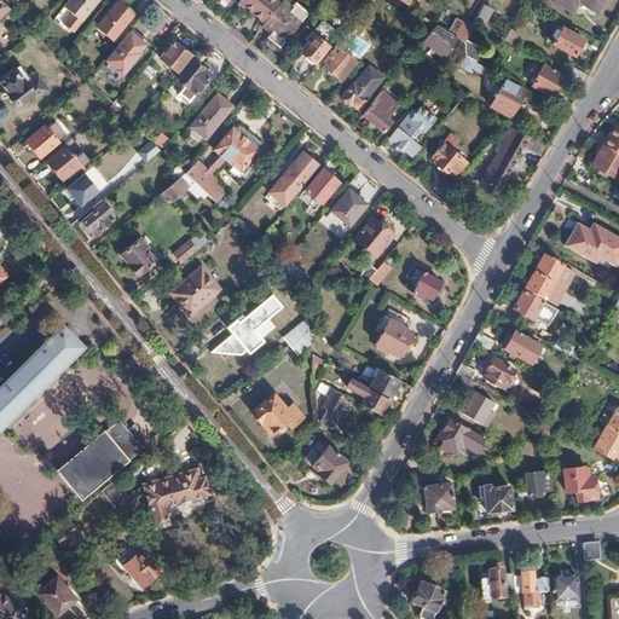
[(96,0),(68,0),(62,9),(79,22),(96,0)]
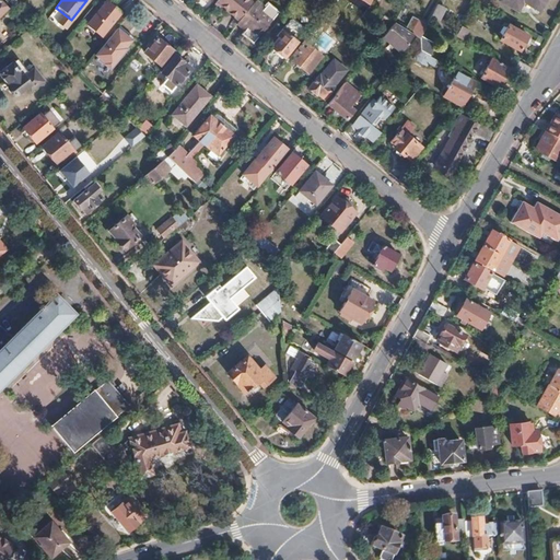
[(120,12),(105,0),(86,24),(102,36),(120,12)]
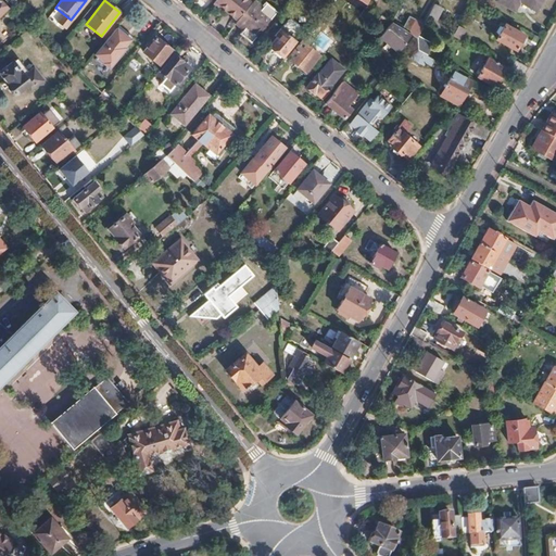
[(236,20),(251,0),(216,0),(215,2),(225,10),(225,11),(236,20)]
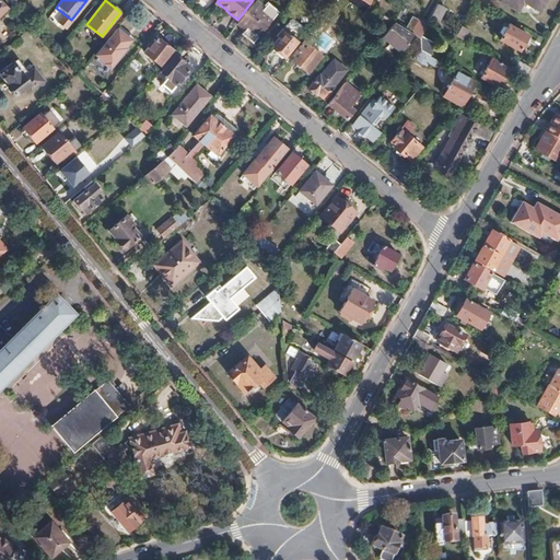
[(275,16),(265,8),(268,3),(264,0),(257,0),(240,22),(253,33),(255,30),(260,34),(275,16)]
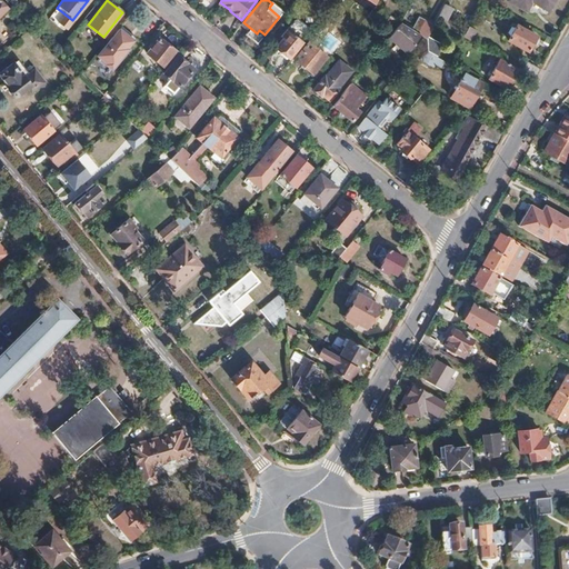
[(555,0),(505,0),(525,11),(530,0),(531,0),(549,10),(555,0)]
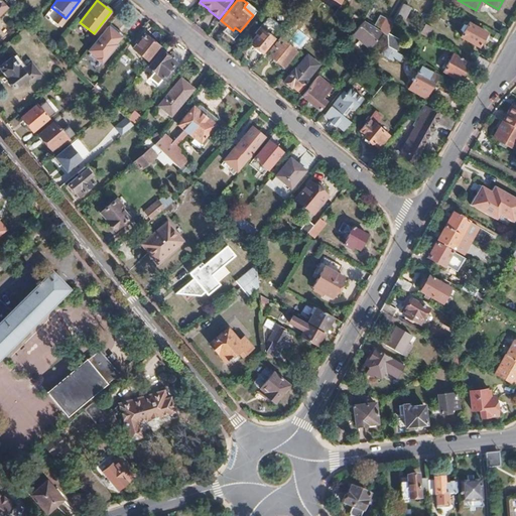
[(401,23),(409,8),(403,4),(397,16),(395,19),(401,23)]
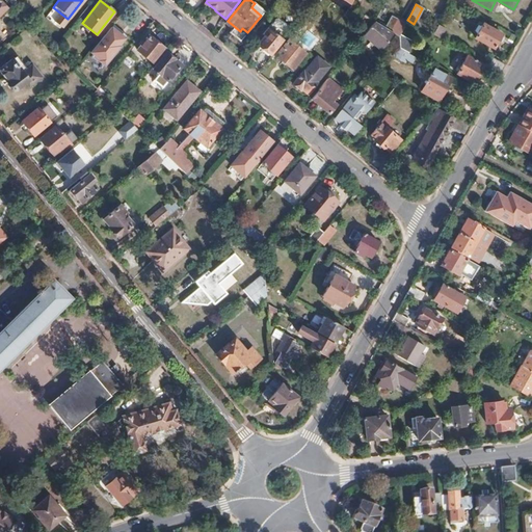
[(349,20),(357,10),(349,5),(343,15),(349,20)]
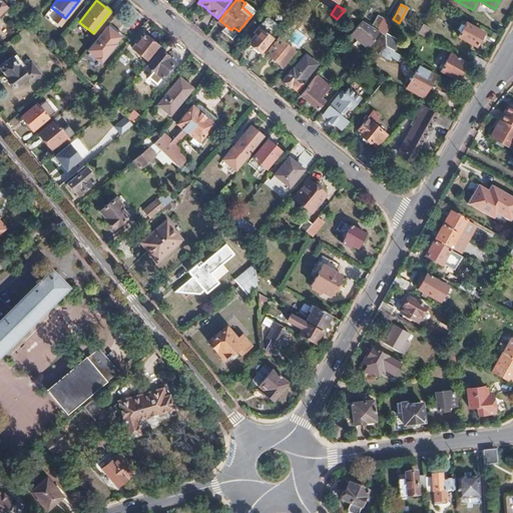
[(36,24),(40,19),(36,16),(32,21),(36,24)]
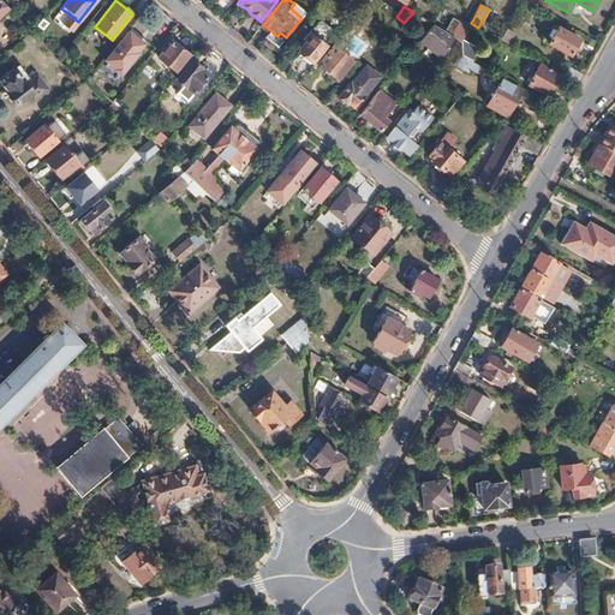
[(458,40),(461,42),(466,33),(470,25),(460,21),(452,36),(453,36),(458,40)]
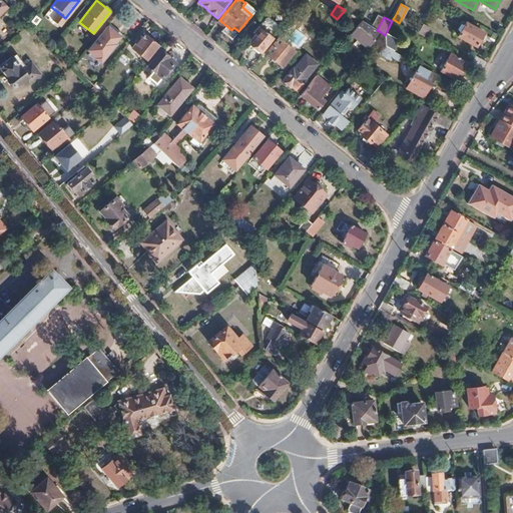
[(378,30),(377,30),(361,20),(351,33),(367,46),(378,30)]
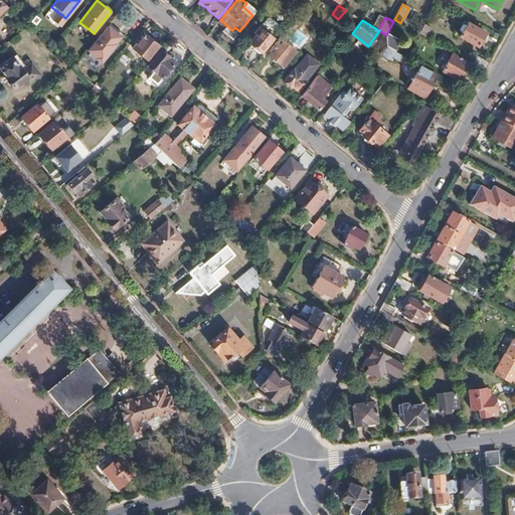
[(477,47),(485,32),(468,22),(459,37),(477,47)]
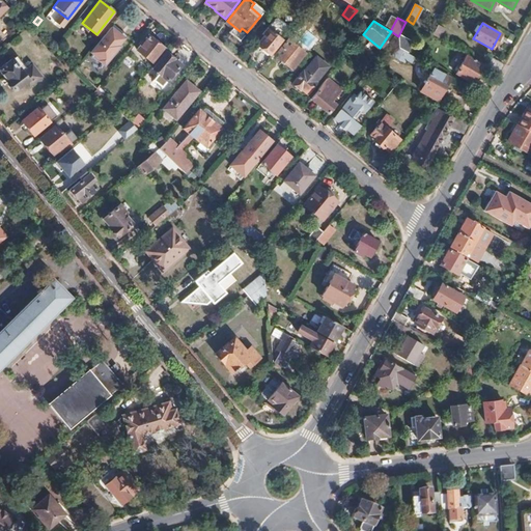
[(438,37),(443,29),(437,26),(432,34),(438,37)]
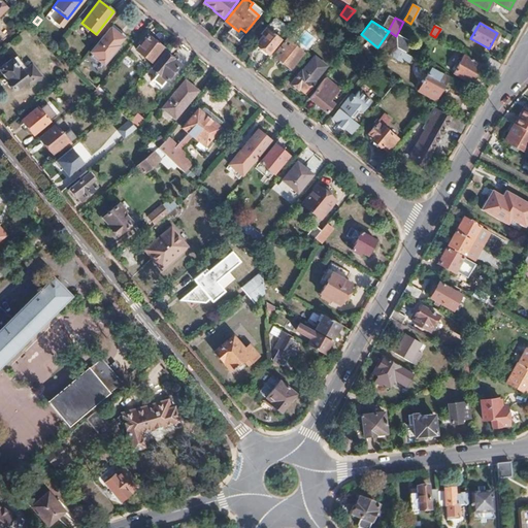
[(279,40),(264,28),(260,33),(261,34),(255,43),(261,47),(259,50),(265,54),(266,53),(268,54),(279,40)]
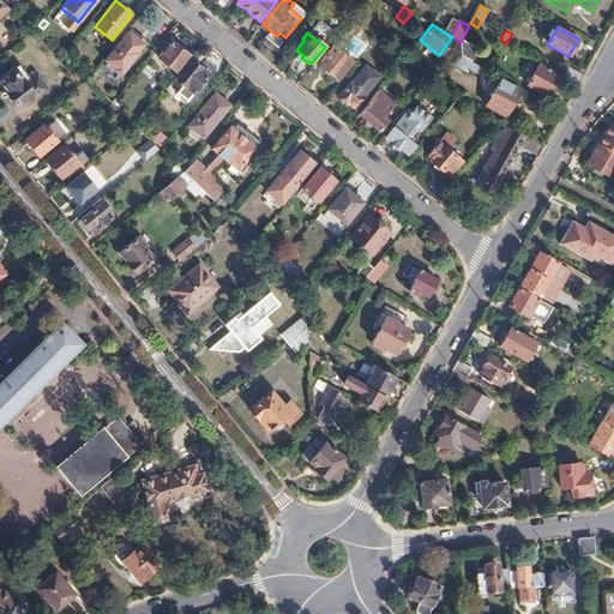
[(471,60),(481,41),(465,32),(461,42),(462,55),(471,60)]
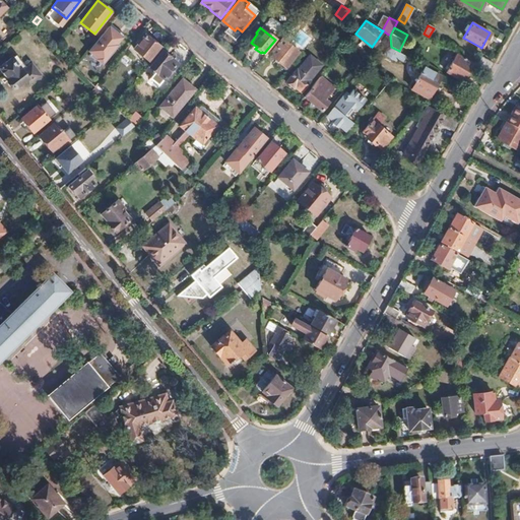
[(302,30),(294,41),(304,49),(312,39),(302,30)]
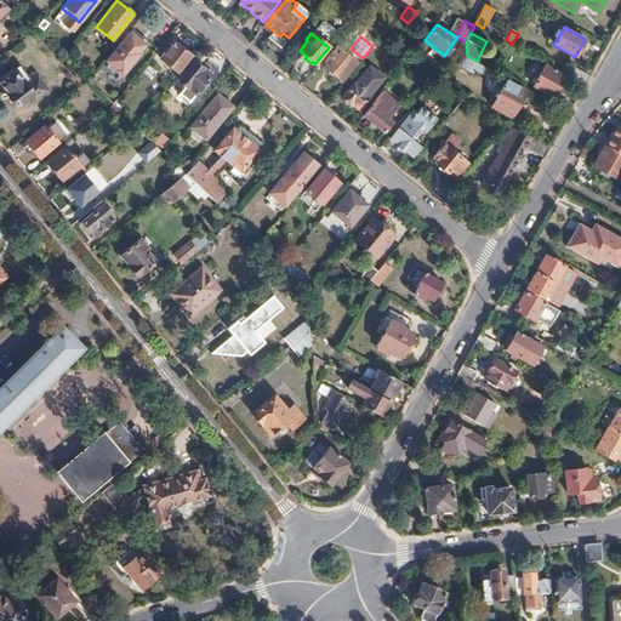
[(191,56),(174,41),(159,57),(177,73),(191,56)]
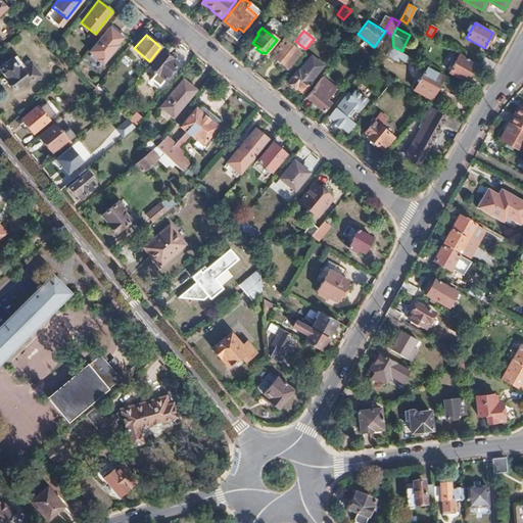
[(115,44),(106,37),(87,60),(100,70),(110,57),(107,54),(115,44)]
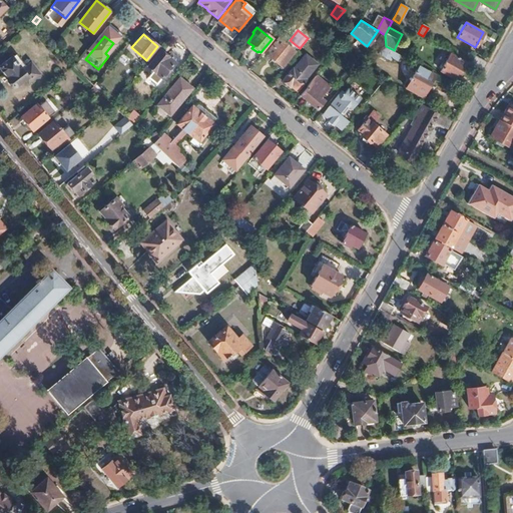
[(295,50),(279,38),(267,53),(283,66),(295,50)]
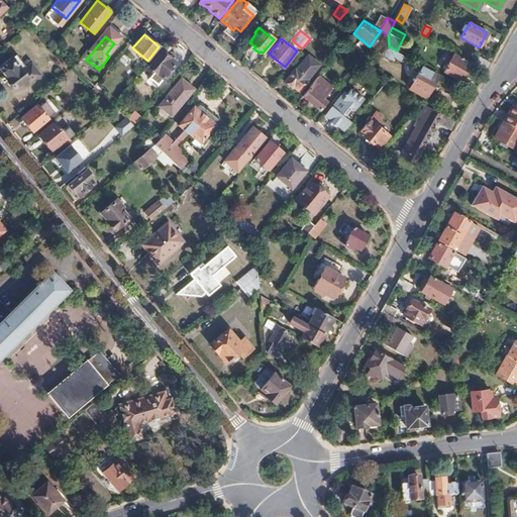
[(163,78),(175,63),(167,57),(167,54),(164,53),(163,53),(161,52),(148,67),(163,78)]
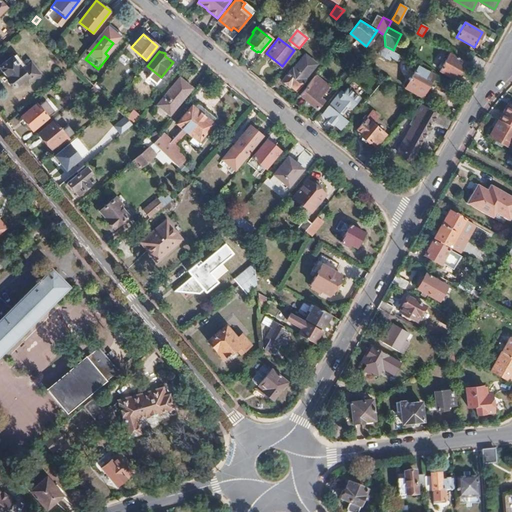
[(304,54),(282,81),(289,87),(290,85),(296,90),(317,64),(304,54)]
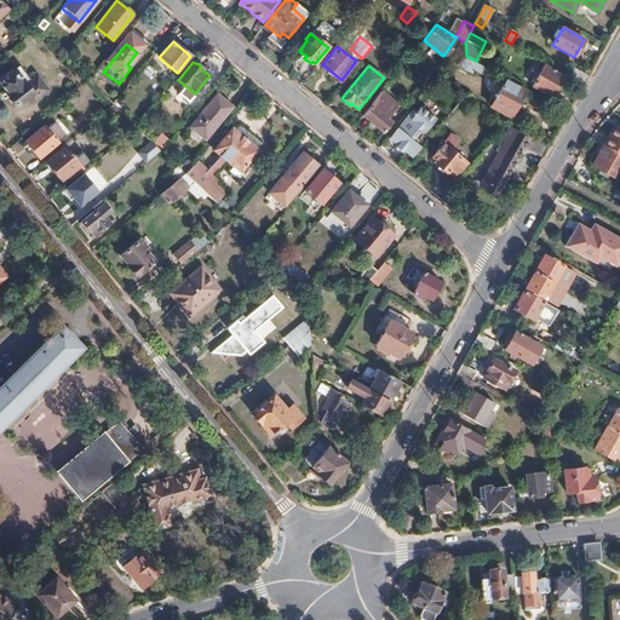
[(562,76),(543,65),(532,86),(552,96),(562,76)]
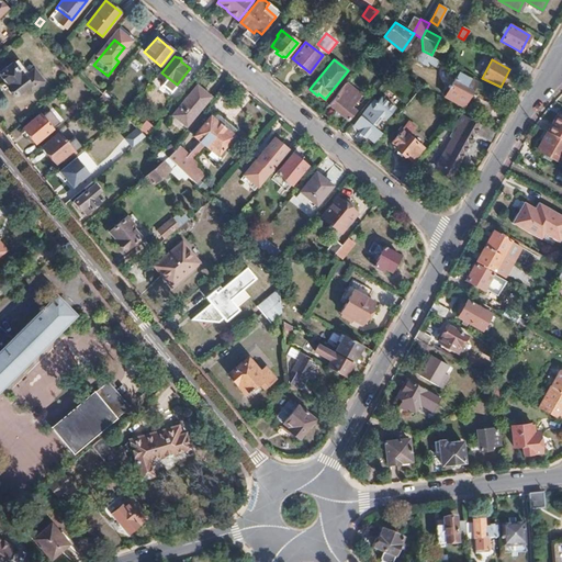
[(529,77),(534,68),(519,59),(515,68),(529,77)]
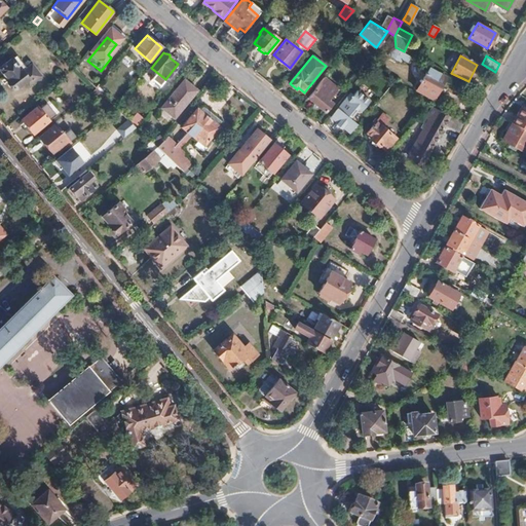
[(11,58),(0,66),(0,70),(6,78),(5,79),(12,89),(24,80),(27,84),(39,74),(31,63),(22,70),(11,58)]
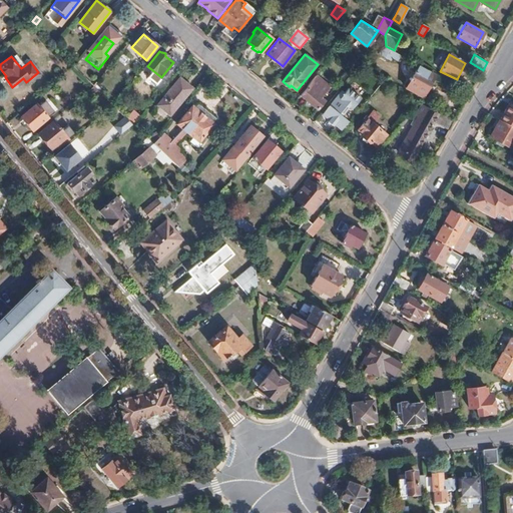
[(434,75),(417,66),(406,87),(423,96),(434,75)]
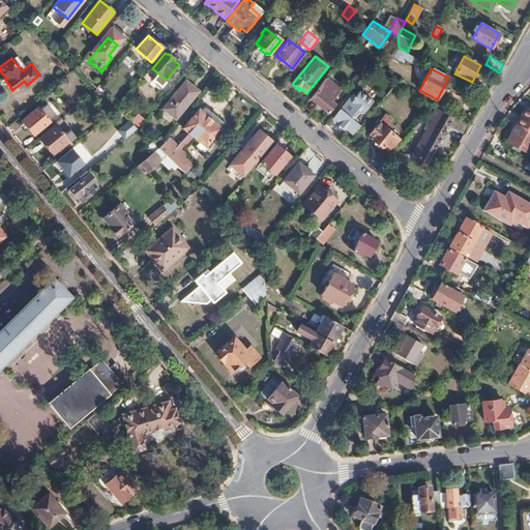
[(325,80),(318,89),(311,98),(327,112),(334,102),(332,101),(340,91),(325,80)]
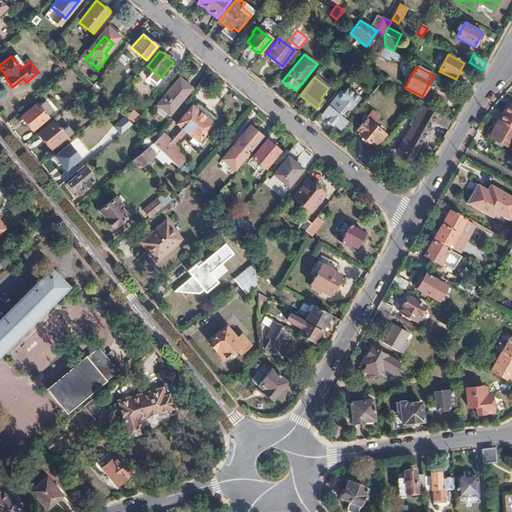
[(178,78),(156,104),(169,114),(191,88),(178,78)]
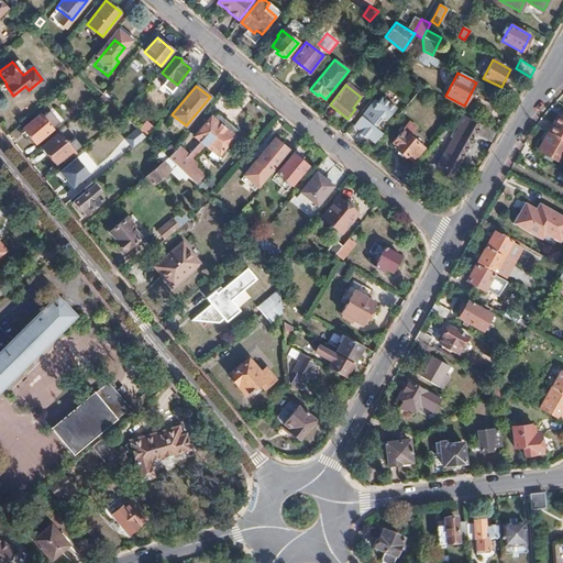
[(372,105),(355,124),(363,131),(361,133),(366,138),(367,134),(375,141),(382,132),(375,127),(384,116),(372,105)]
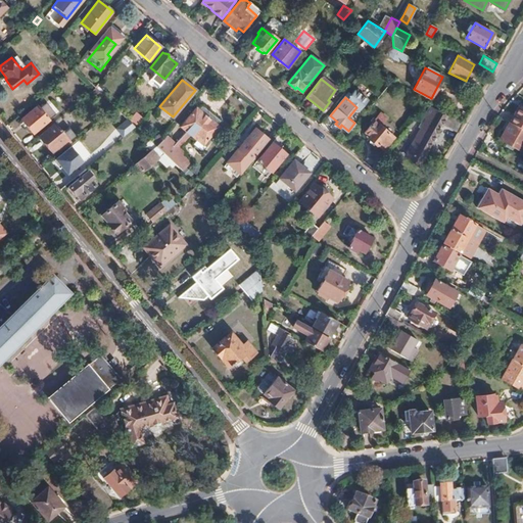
[(20,121),(32,134),(54,114),(45,104),(38,110),(36,108),(20,121)]
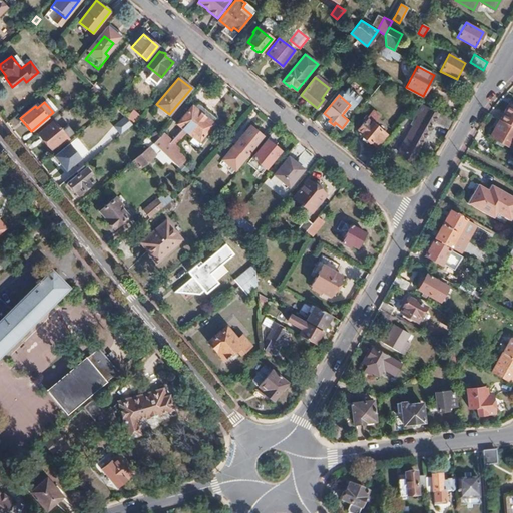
[(214,117),(196,103),(193,107),(211,121),(214,117)]
